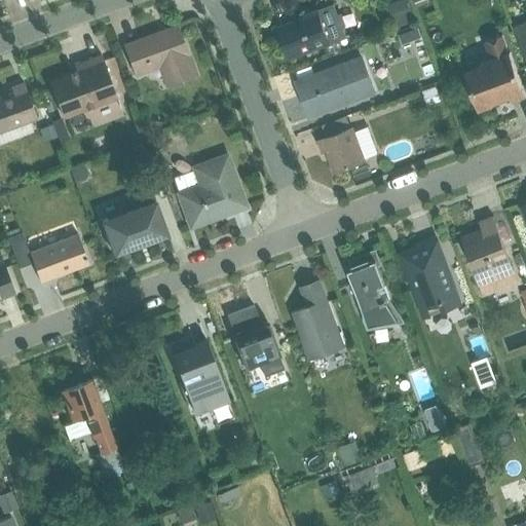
[(287,63),(331,46),(317,11),(273,28),(287,63)]
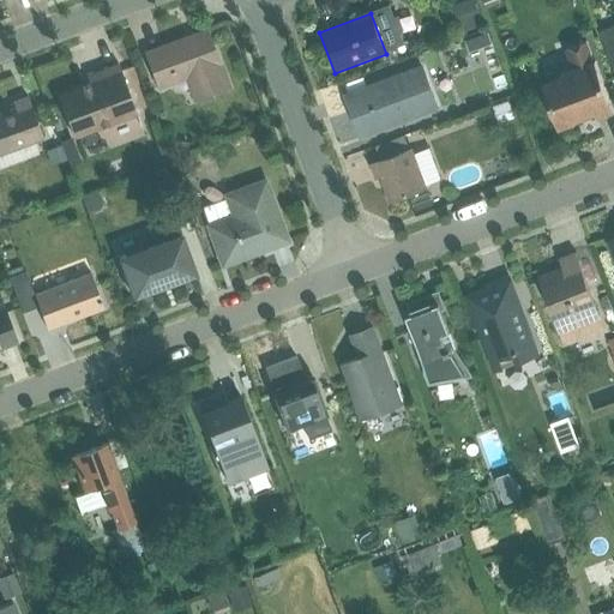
[(227,90),(209,36),(146,56),(158,90),(185,82),(192,102),(227,90)]
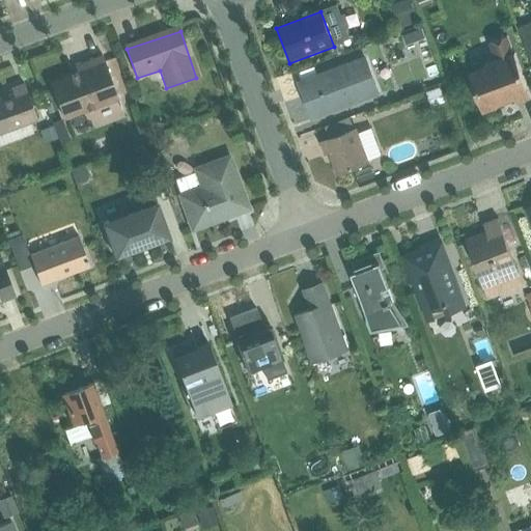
[(483,117),(529,99),(506,43),(462,60),(483,117)]
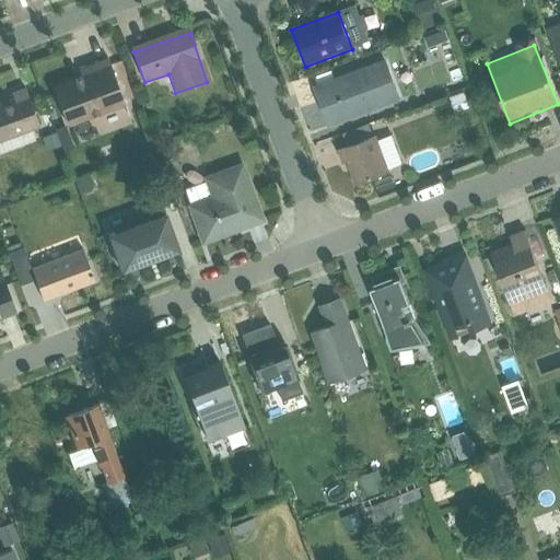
[(327,129),(399,101),(383,59),(311,88),(327,129)]
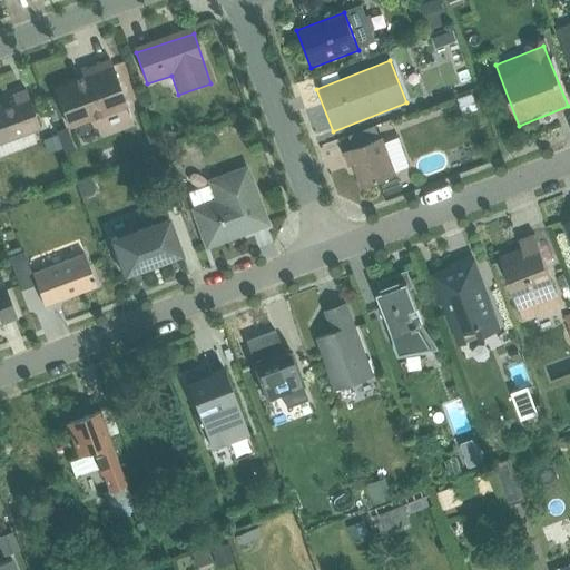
[(77,139),(131,118),(112,71),(58,92),(77,139)]
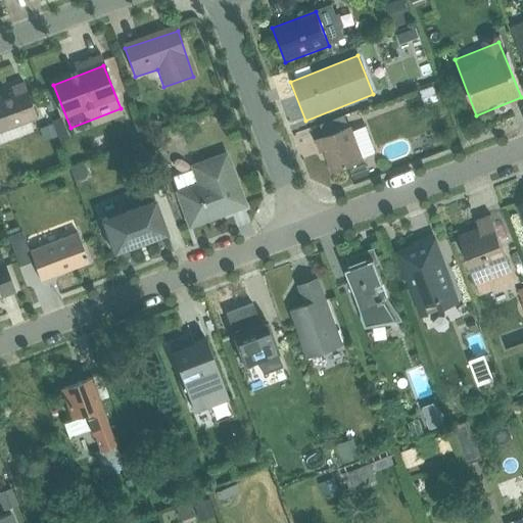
[(426,103),(437,99),(431,83),(420,87),(426,103)]
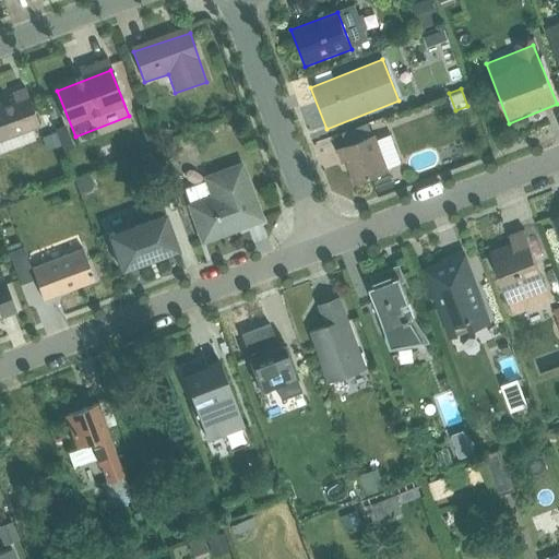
[(0,149),(40,132),(25,97),(0,107),(0,149)]
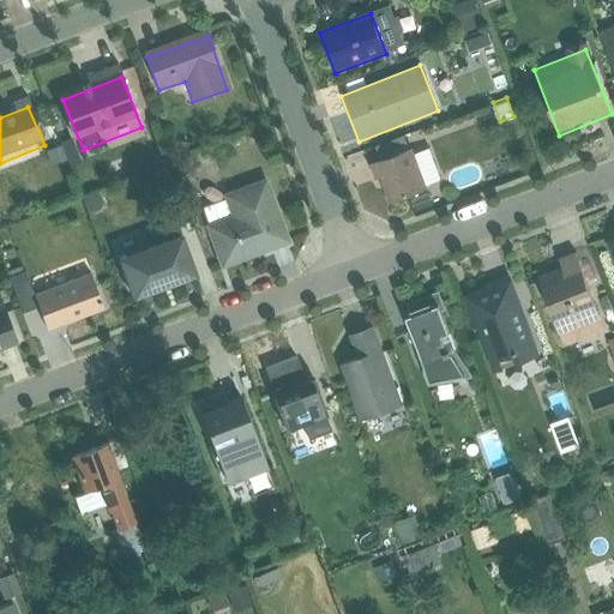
[(68,142),(44,151),(49,163),(73,155),(68,142)]
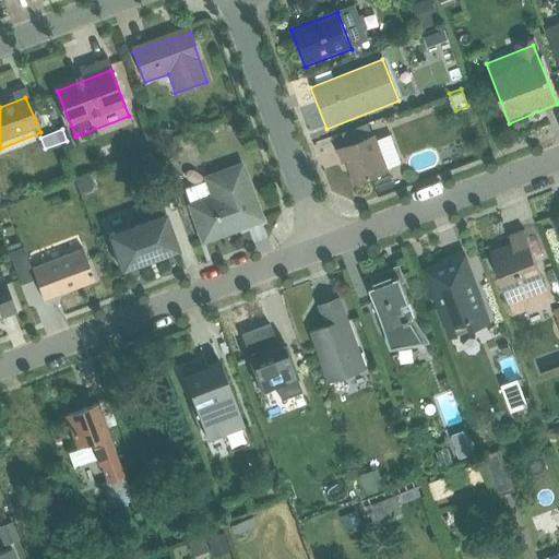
[(357,197),(392,182),(375,137),(340,150),(357,197)]
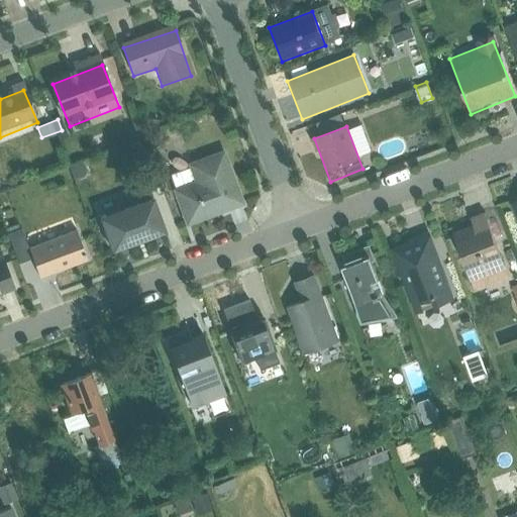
[(186,227),(243,204),(221,151),(165,174),(186,227)]
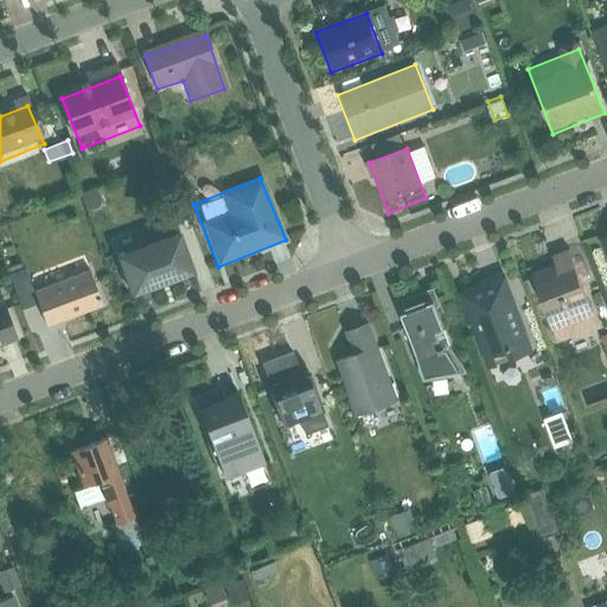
[(87,211),(102,205),(96,191),(81,196),(87,211)]
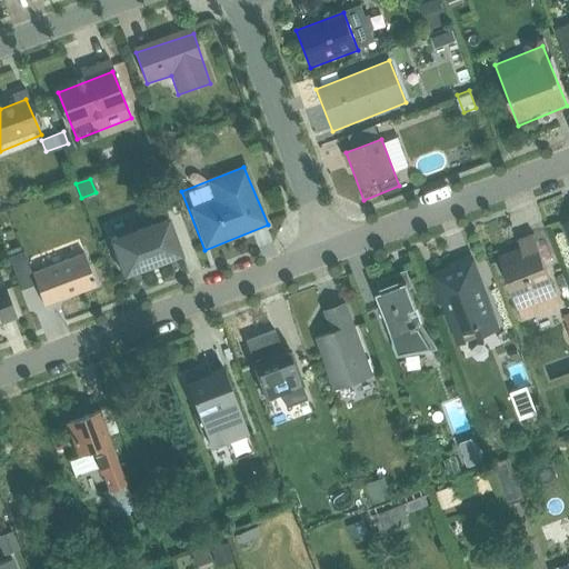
[(119,279),(180,258),(167,218),(105,239),(119,279)]
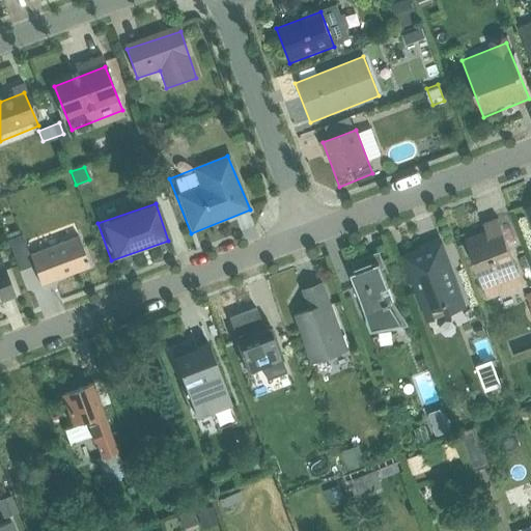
[(30,290),(89,268),(72,223),(12,246),(30,290)]
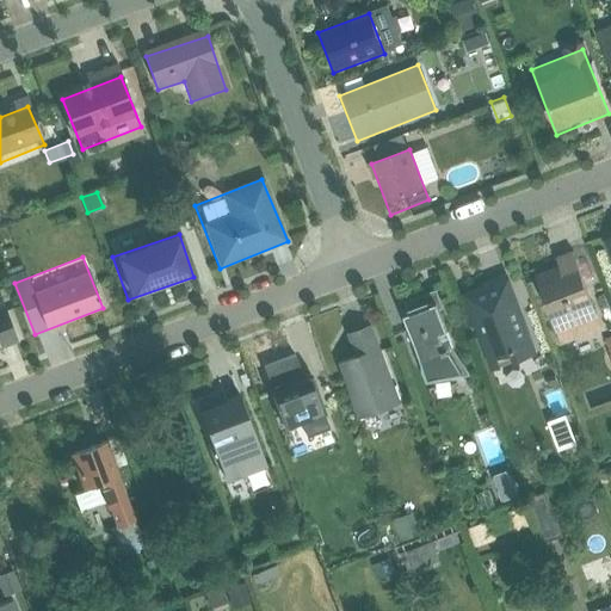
[(560,341),(599,326),(573,257),(535,271),(560,341)]
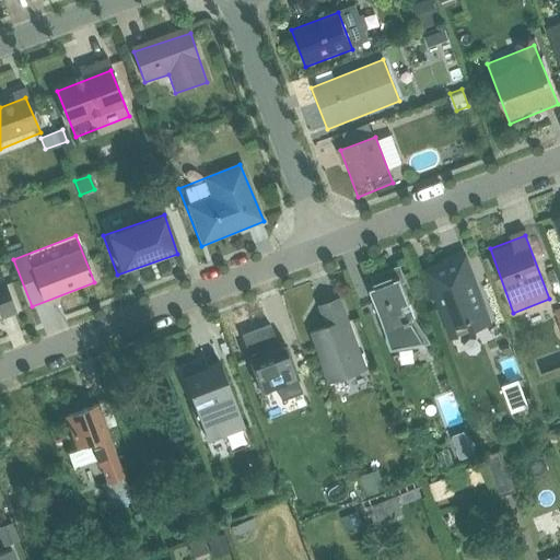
[(451,338),(491,324),(465,251),(424,265),(451,338)]
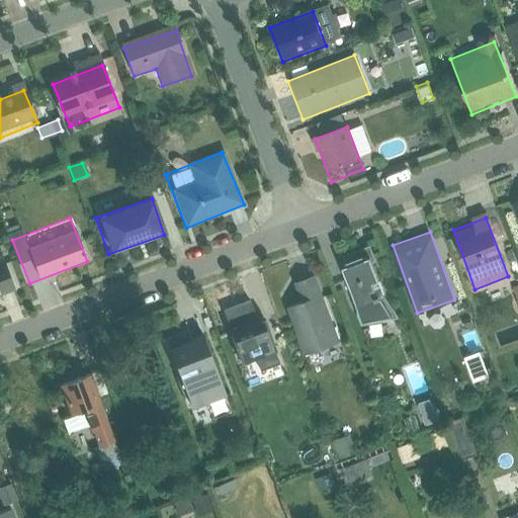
[(362,328),(395,316),(371,257),(340,269),(362,328)]
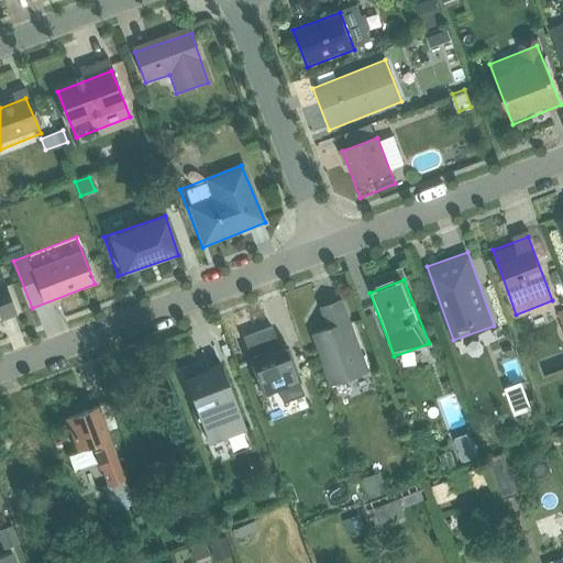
[(0,318),(10,315),(0,290),(0,318)]
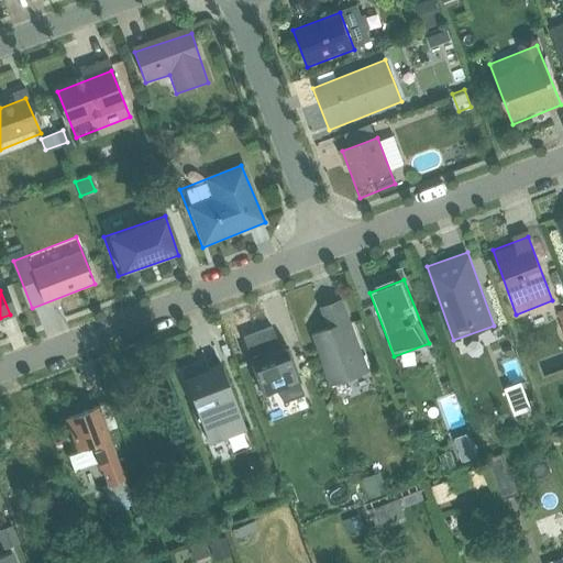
[(330,389),(370,374),(341,299),(301,315),(330,389)]
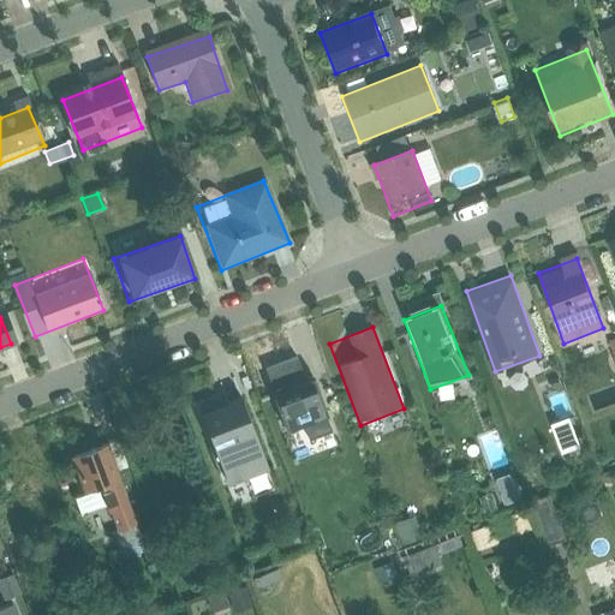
[(291,458),(333,449),(320,381),(276,389),(291,458)]
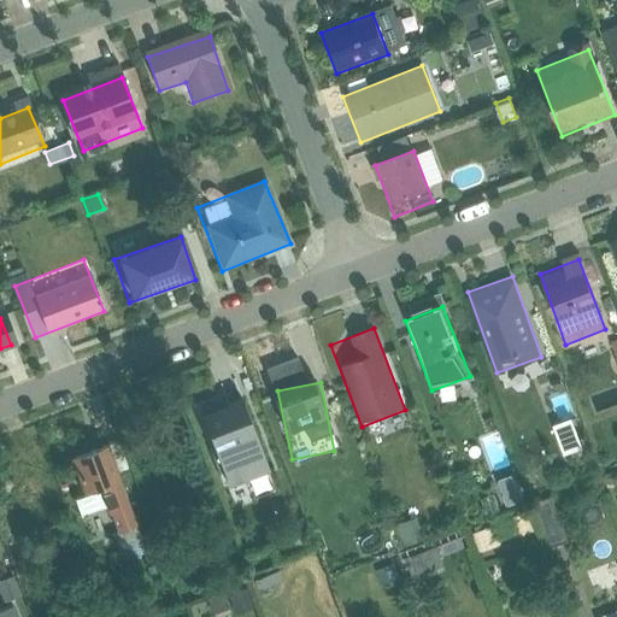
[(223,493),(272,475),(241,393),(193,411),(223,493)]
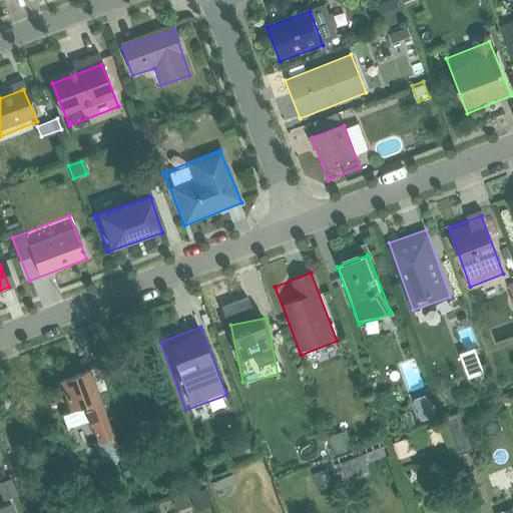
[(460,352),(468,374),(481,370),(473,348),(460,352)]
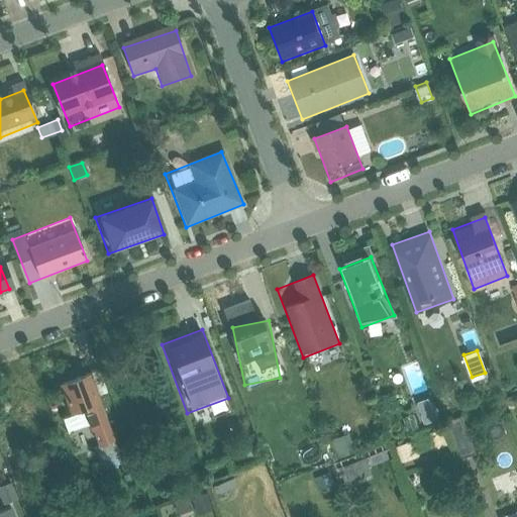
[(425,395),(417,363),(403,367),(411,398),(425,395)]
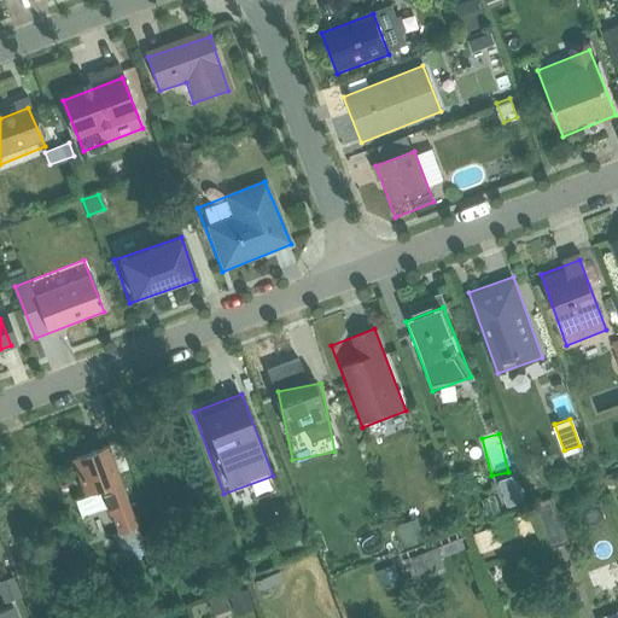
[(99,542),(136,528),(106,444),(68,459),(99,542)]
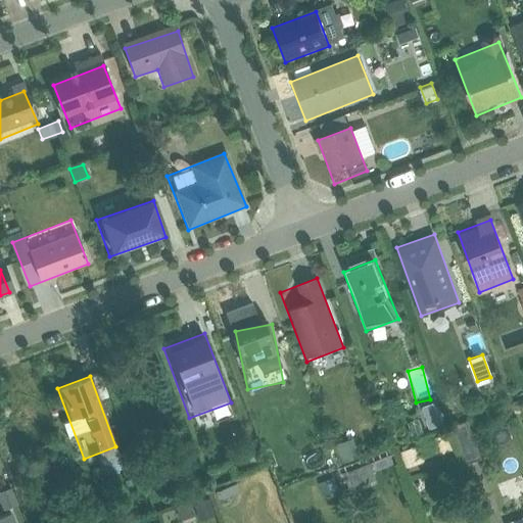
[(434,400),(420,403),(425,428),(438,425),(434,400)]
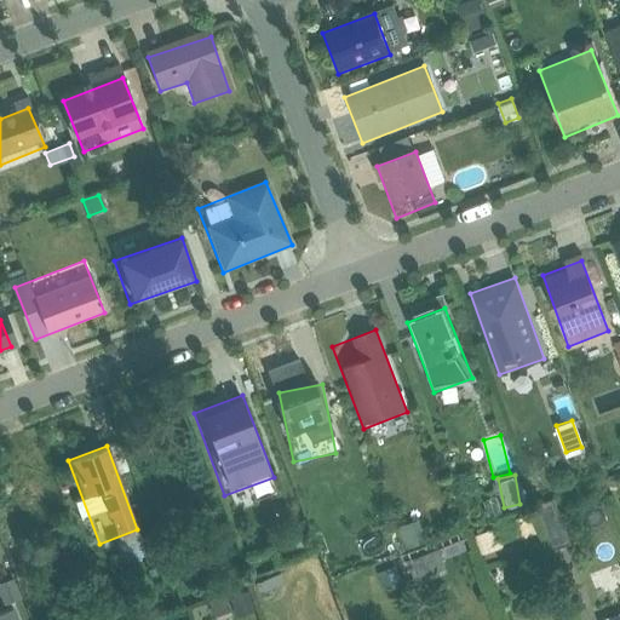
[(481,555),(499,547),(491,527),(472,534),(481,555)]
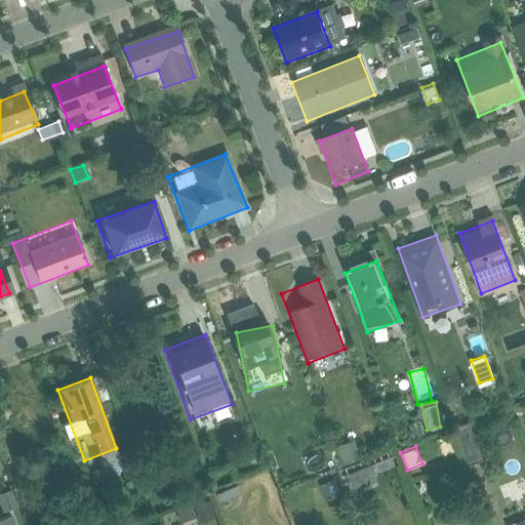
[(176,511),(180,524),(184,524),(213,515),(208,500),(176,511)]
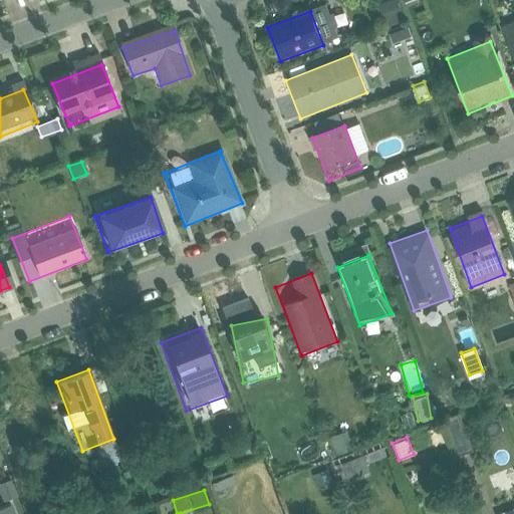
[(15,513),(14,504),(0,506),(0,513),(15,513)]
